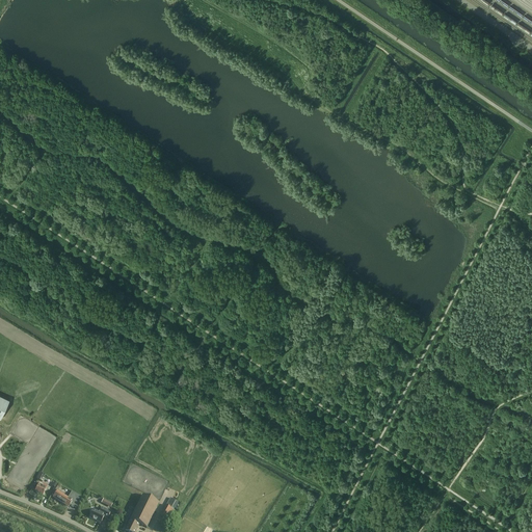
[(0,395),(0,418),(1,419),(9,400),(0,395)]
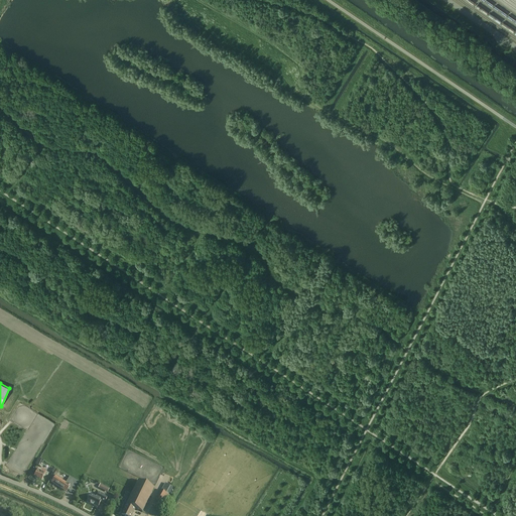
[(38,469),(34,478),(41,481),(46,471),(42,469),(41,471),(38,469)]
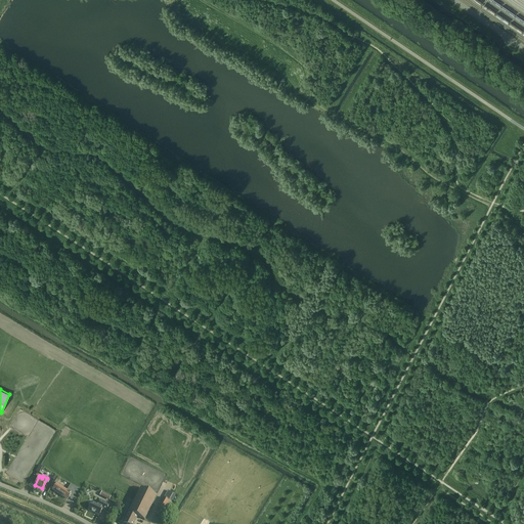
[(51,487),(53,489),(52,489),(68,499),(69,497),(74,501),(77,497),(80,491),(79,489),(76,487),(71,484),(69,487),(67,491),(60,487),(56,484),(54,483),(51,487)]
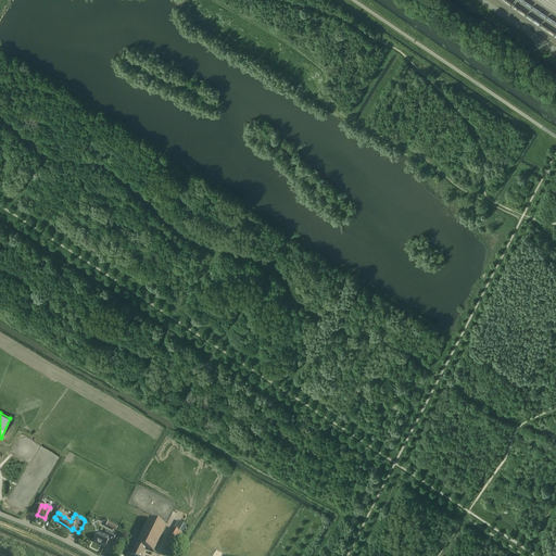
[(134,542),(130,550),(133,551),(130,555),(131,555),(141,555),(146,548),(153,552),(166,526),(149,518),(137,543),(134,542)]
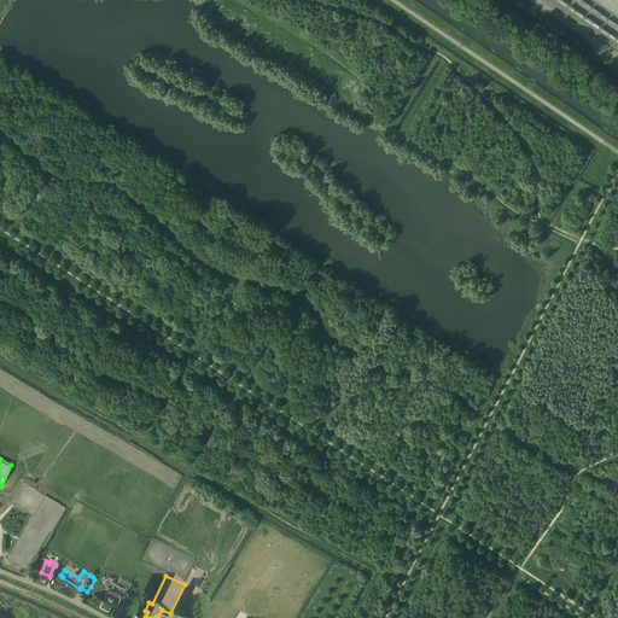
[(198,578),(193,588),(192,587),(186,599),(196,605),(208,584),(198,578)]
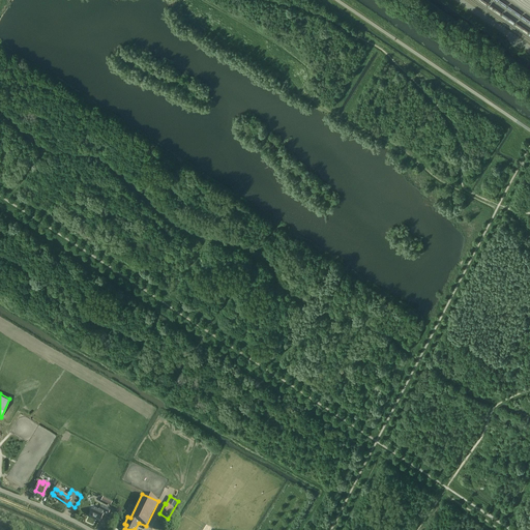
[(101,505),(98,511),(93,508),(89,516),(95,519),(96,519),(100,521),(104,514),(108,516),(111,510),(101,505)]
